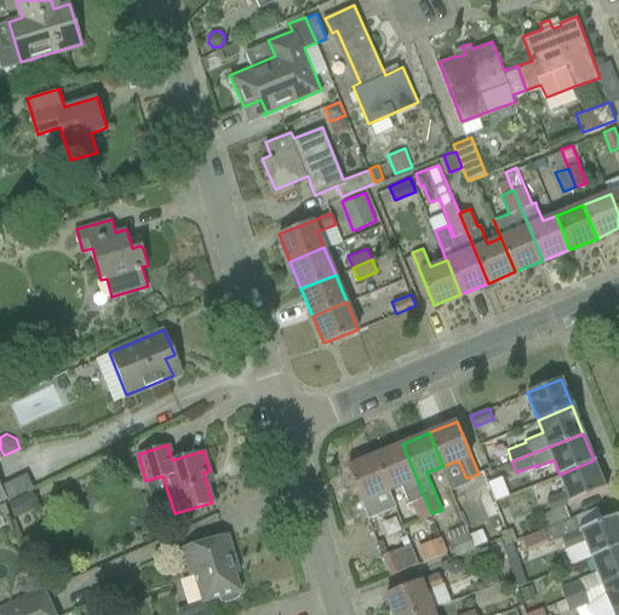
[(431,513),(402,444),(374,455),(396,506),(389,488),(401,483),(408,501),(412,500),(419,518),(431,513)]
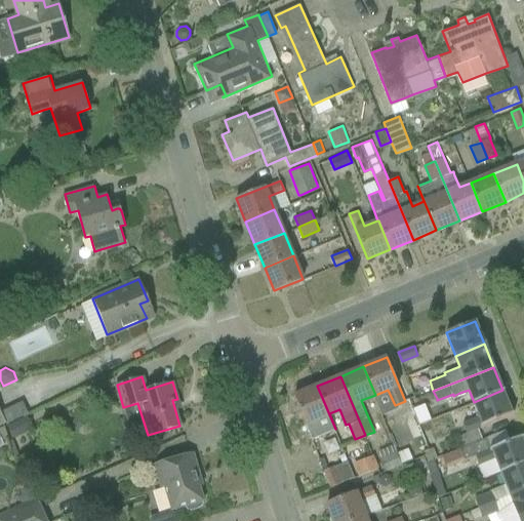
[(294,395),(312,439),(335,429),(317,386),(294,395)]
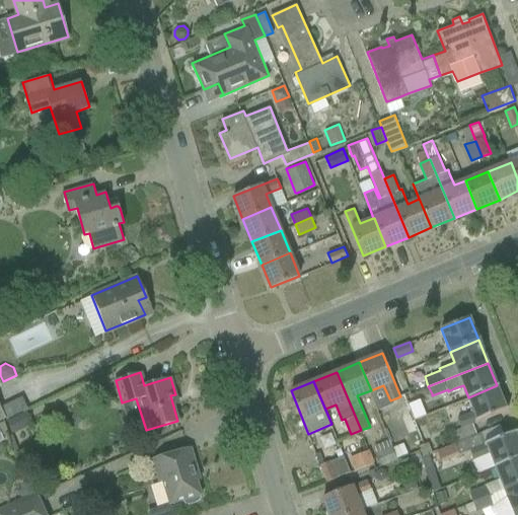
[(506,409),(497,385),(468,397),(473,412),(458,418),(461,426),(439,435),(444,446),(456,441),(466,437),(462,426),(506,409)]
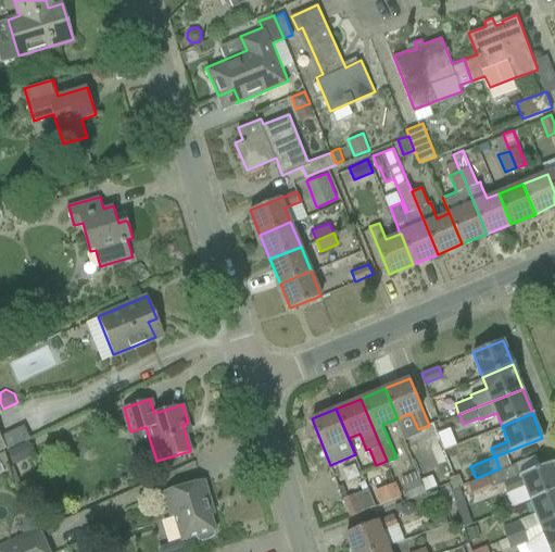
[(28,439),(8,450),(14,463),(35,453),(28,439)]
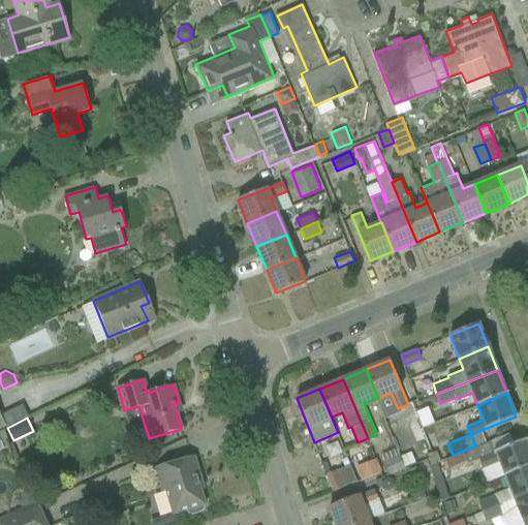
[(4,429),(0,430),(0,437),(2,443),(9,440),(4,429)]
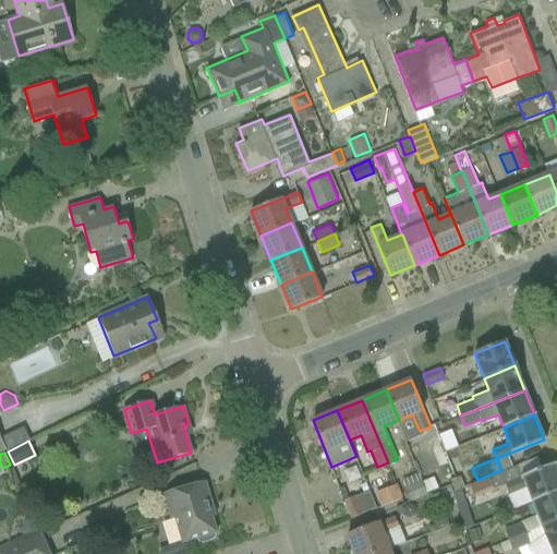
[(556,471),(554,464),(522,476),(506,482),(510,492),(527,485),(532,501),(556,490),(556,471)]
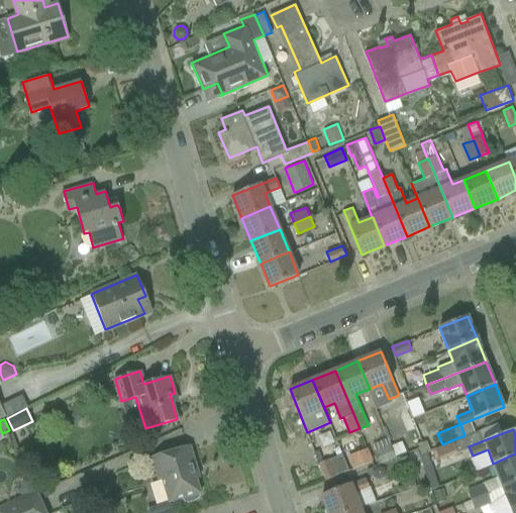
[(380,463),(396,456),(391,444),(388,436),(373,442),(376,449),(375,449),(380,463)]
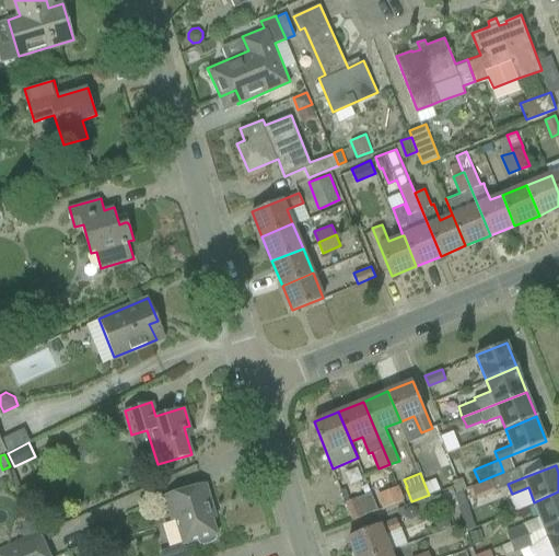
[(462,476),(458,478),(452,479),(456,490),(458,489),(463,488),(466,487),(462,476)]
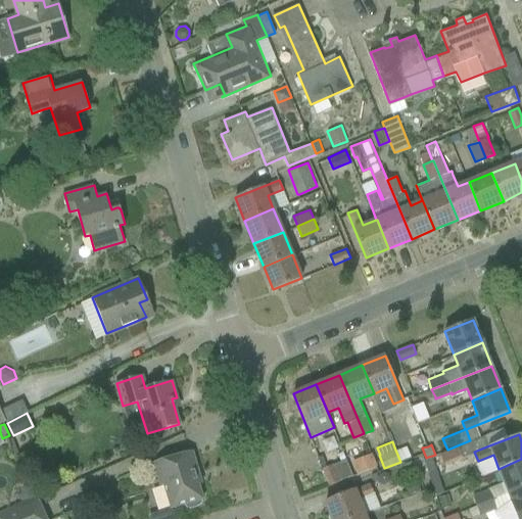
[(444,464),(464,457),(460,445),(440,453),(441,454),(437,456),(440,464),(444,463),(444,464)]
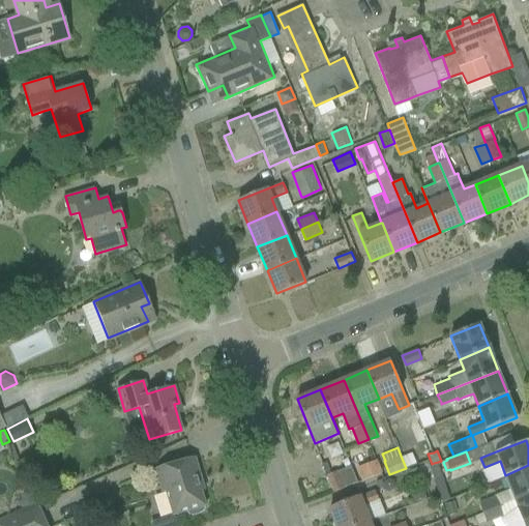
[(156,467),(156,469),(163,489),(166,488),(173,513),(206,504),(201,489),(205,488),(196,457),(156,467)]
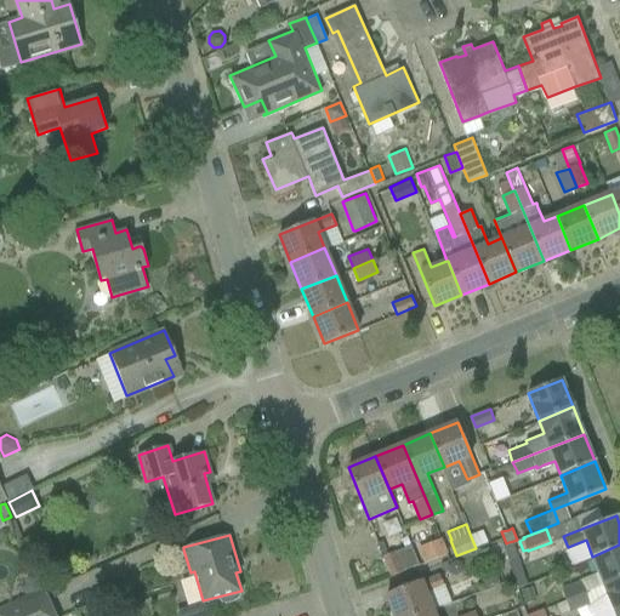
[(405,546),(411,543),(408,535),(402,537),(405,546)]
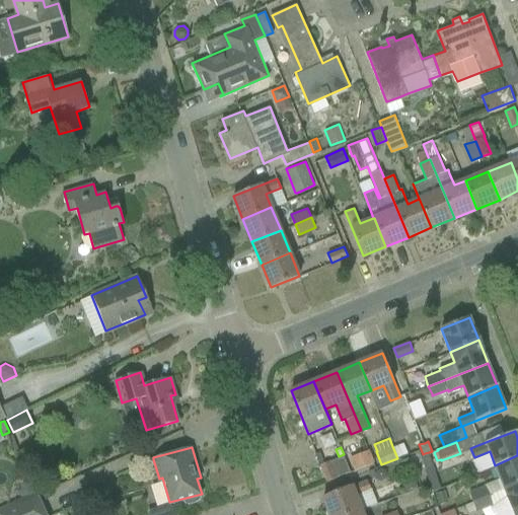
[(374,461),(370,448),(350,456),(354,468),(374,461)]
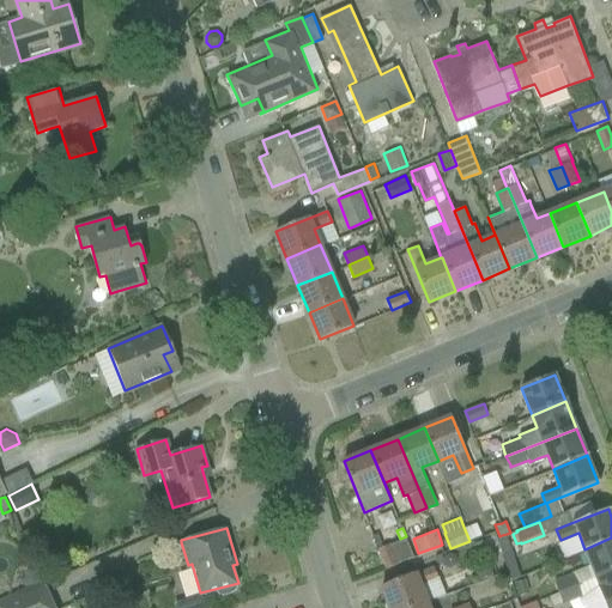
[(400,539),(379,547),(387,566),(414,555),(406,536),(400,539)]
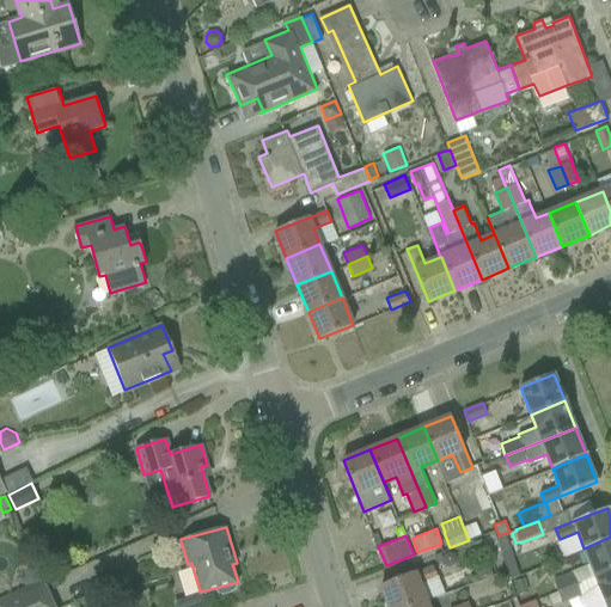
[(610,537),(584,549),(590,564),(594,576),(610,569),(610,537)]
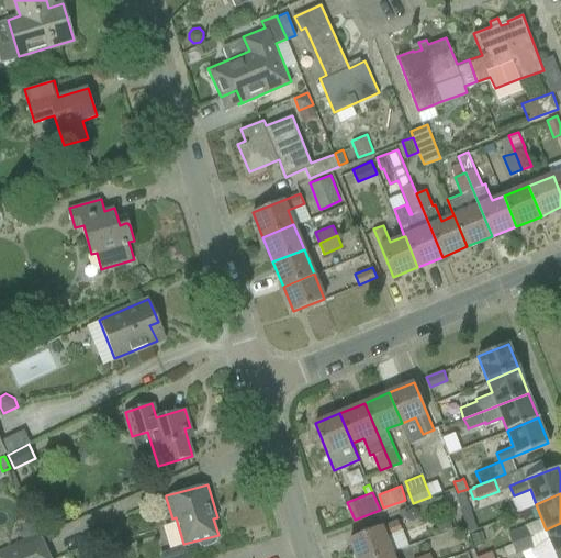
[(453,527),(449,516),(436,522),(440,533),(453,527)]
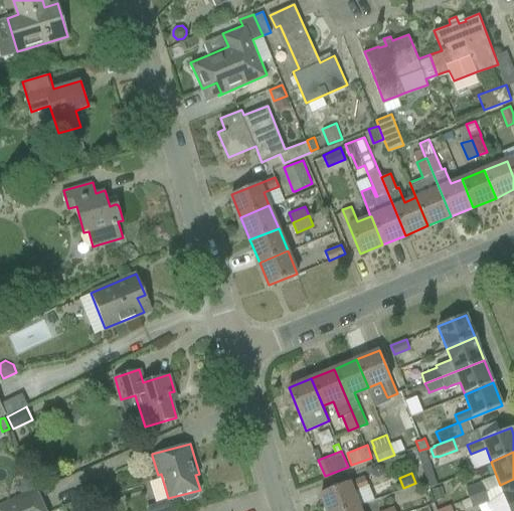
[(321,493),(327,510),(341,510),(359,504),(358,504),(352,489),(368,483),(365,476),(321,493)]
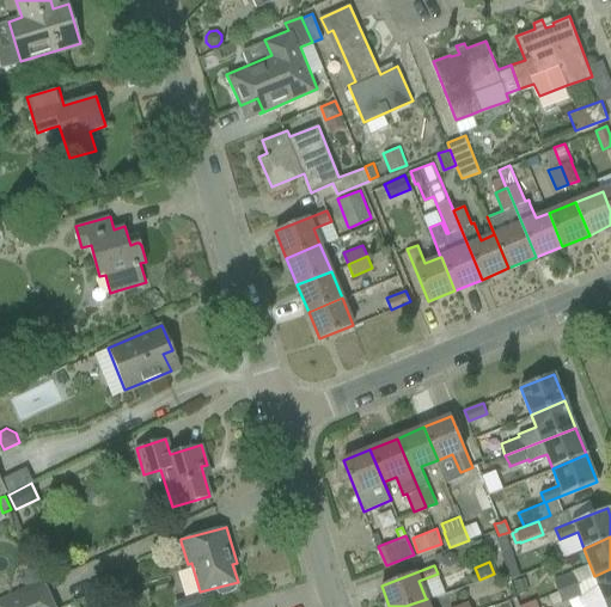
[(584,593),(598,587),(605,602),(610,600),(610,569),(594,576),(579,582),(584,593)]
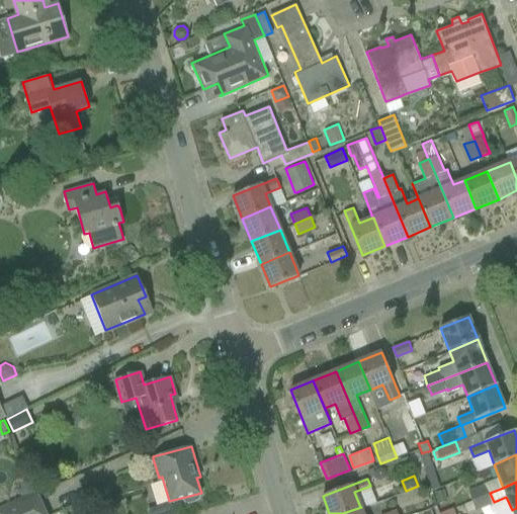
[(472,500),(490,493),(486,483),(468,489),(472,500)]
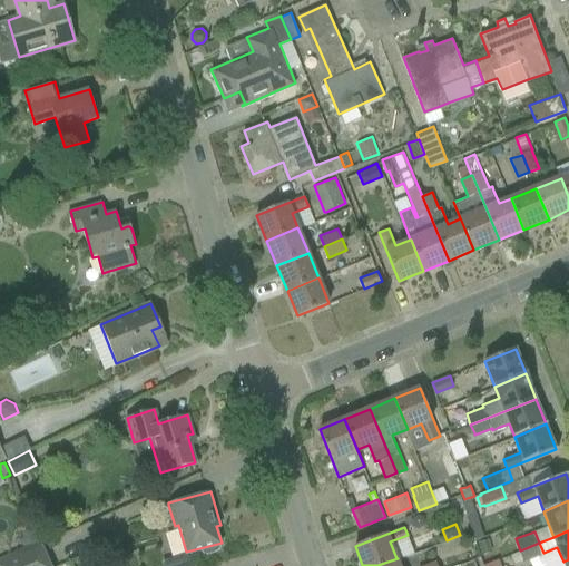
[(492,549),(489,537),(479,540),(482,553),(492,549)]
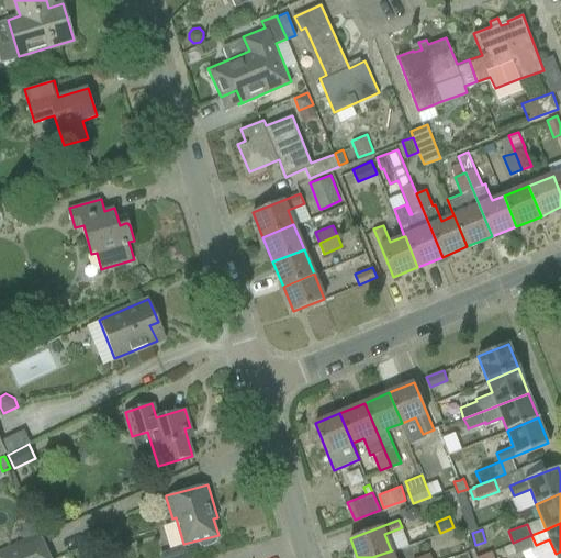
[(51,557),(40,534),(0,550),(0,557),(51,557)]
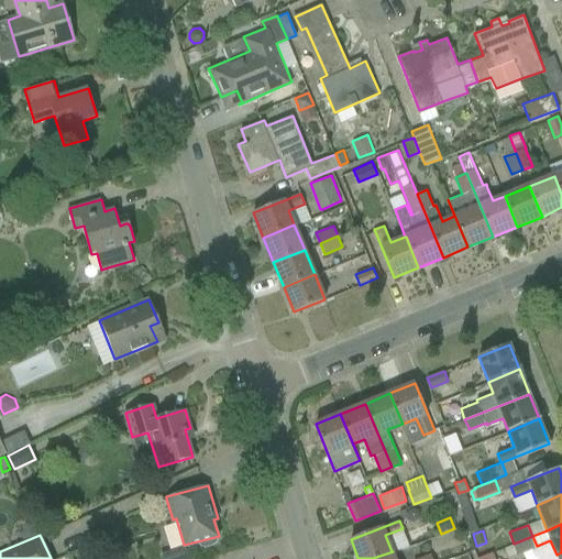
[(532,536),(514,544),(517,554),(537,546),(532,536)]
